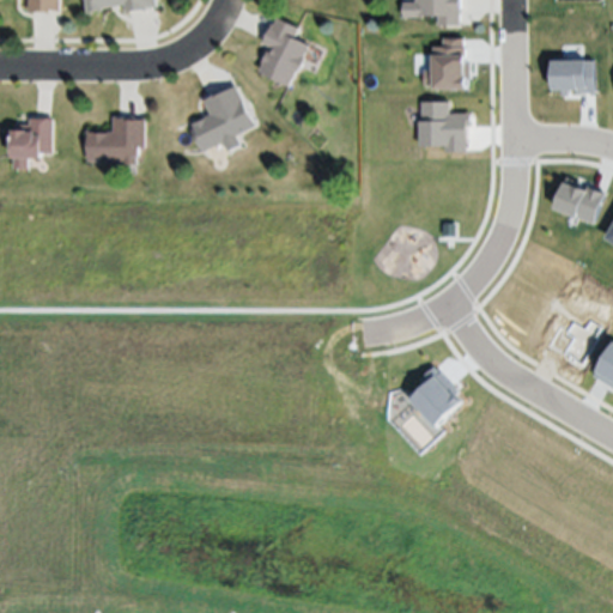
[(59,0),(59,13),(29,12),(29,0),(59,0)]
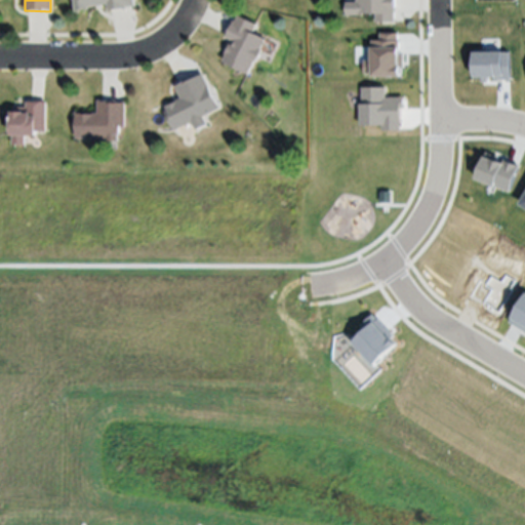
[(131,0),(132,6),(107,10),(106,4),(87,7),(88,9),(75,11),(73,0),(131,0)]
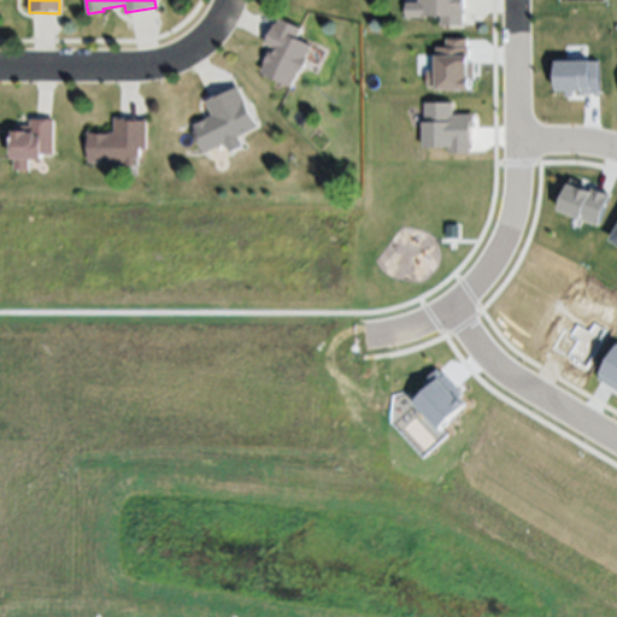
[(401,23),(438,23),(438,31),(458,31),(458,0),(415,0),(416,7),(401,7),(401,23)]
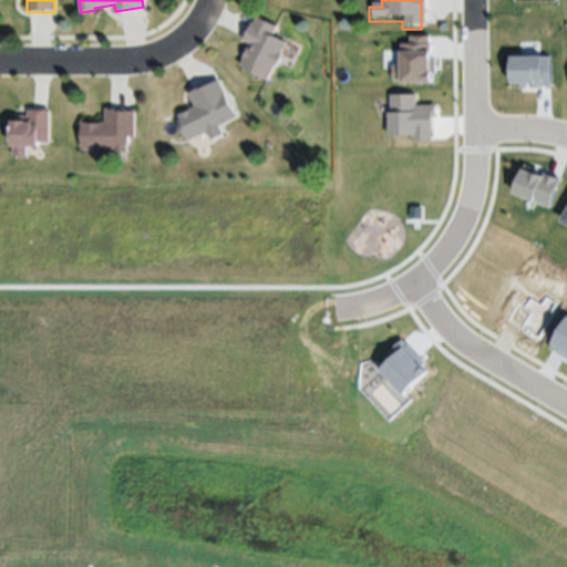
[(284,42),(264,81),(236,66),(247,44),(240,41),(253,16),(274,26),(269,34),(284,42)]
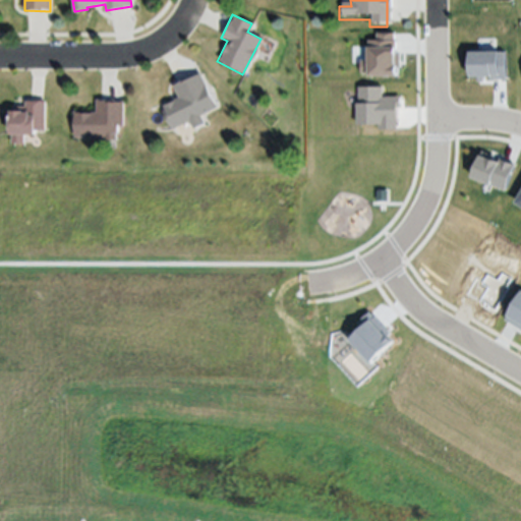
[(208,112),(172,130),(161,108),(177,99),(171,87),(188,76),(208,112)]
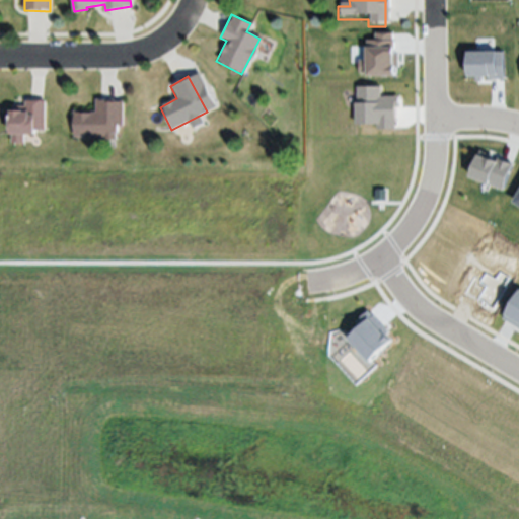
[(75,137),(75,112),(95,112),(95,98),(114,98),(114,101),(122,101),(122,125),(116,125),(116,139),(104,139),(104,137),(75,137)]
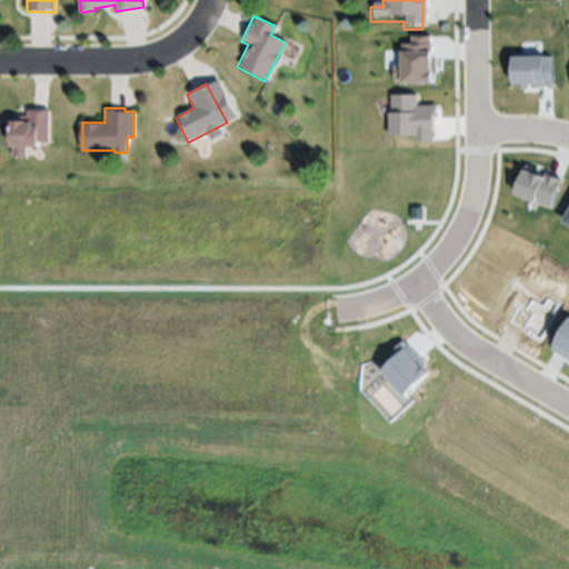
[(50,110),(49,142),(39,142),(39,148),(29,148),(28,157),(13,157),(15,117),(29,117),(29,110),(50,110)]
